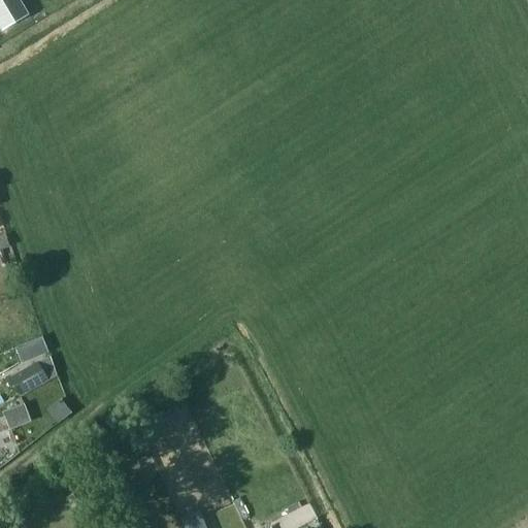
[(29,15),(19,0),(0,0),(0,28),(2,32),(29,15)]
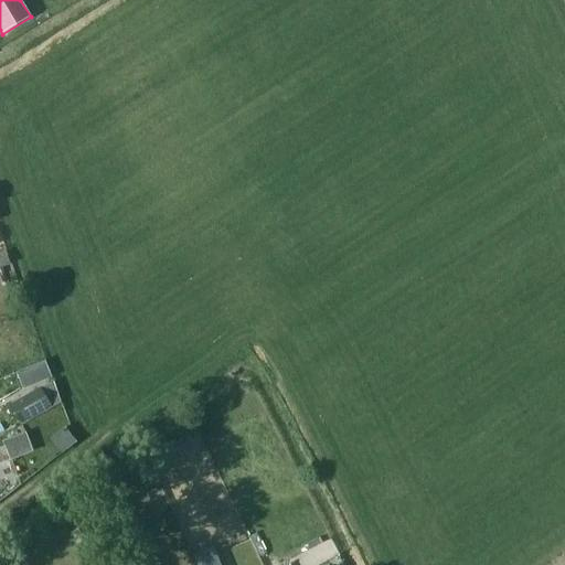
[(0,268),(11,265),(7,252),(0,253),(0,268)]
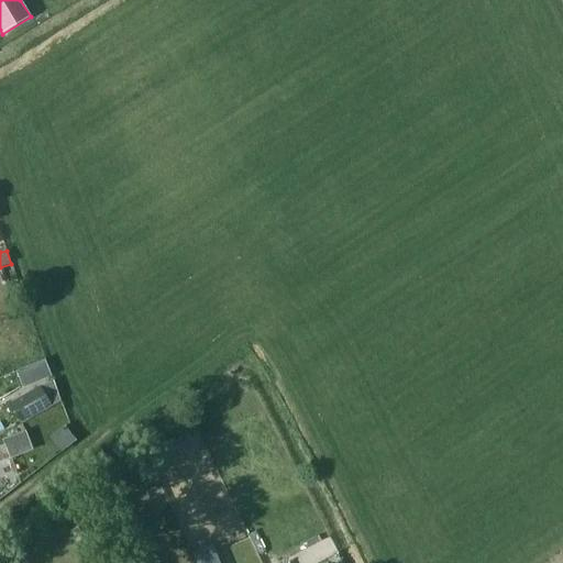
[(45,360),(17,371),(23,388),(52,376),(45,360)]
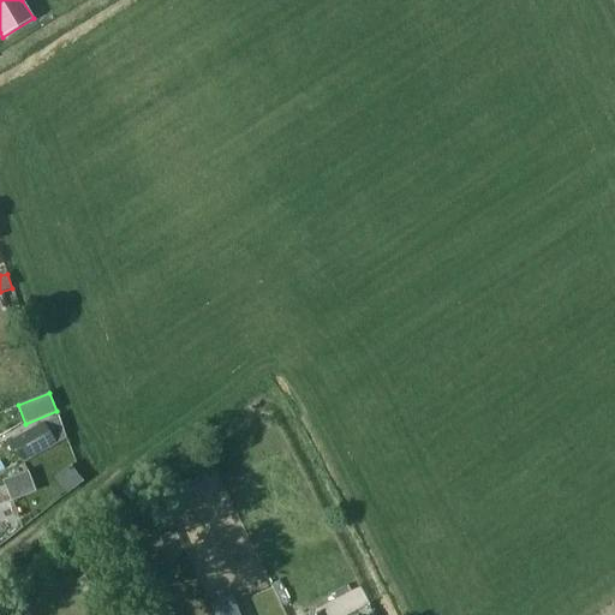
[(42,418),(12,435),(25,460),(55,442),(42,418)]
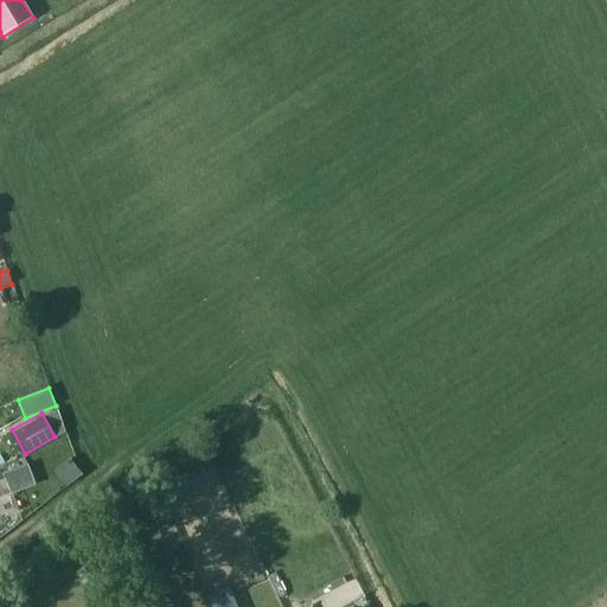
[(0,497),(37,484),(29,462),(24,455),(0,468),(0,497)]
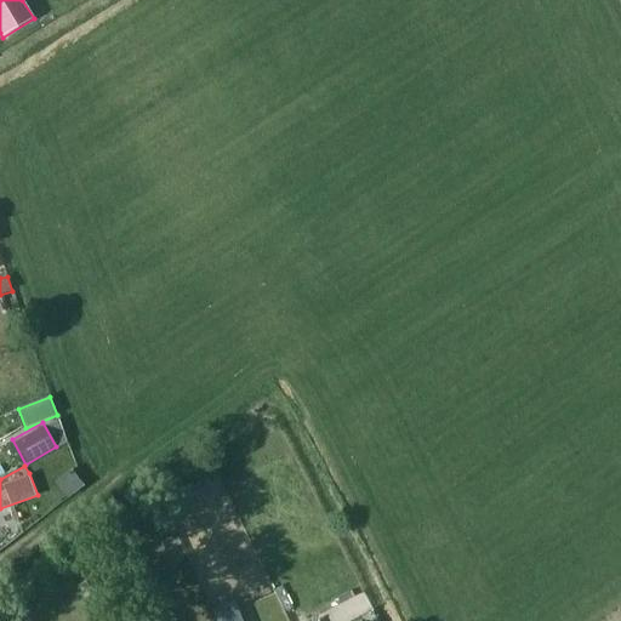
[(214,610),(217,620),(241,620),(234,602),(214,610)]
